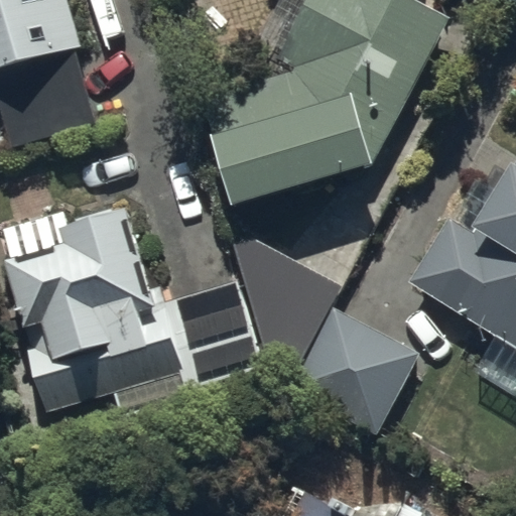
[(0,0),(0,96),(18,157),(101,133),(76,47),(83,45),(69,0),(0,0)]
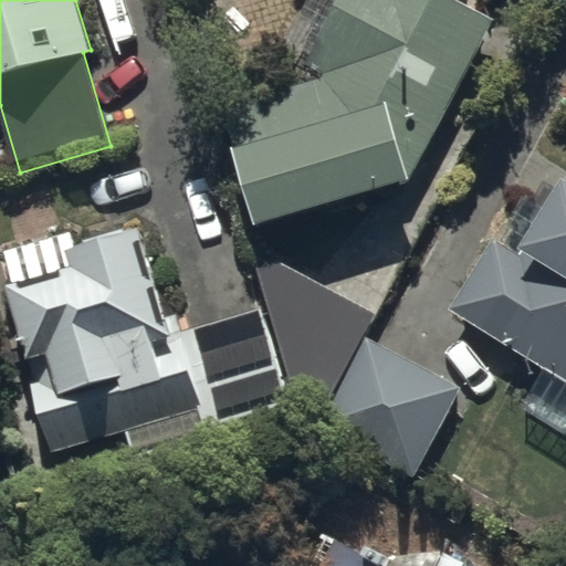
[(302,0),(282,40),(310,54),(304,64),(326,74),(222,103),(255,222),(410,179),(491,20),(456,0),(302,0)]
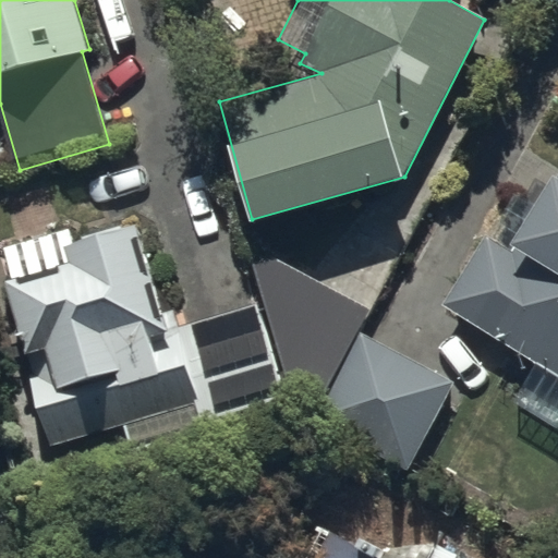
[(443,302),(557,374),(557,171),(556,170),(508,246),(487,232),(443,302)]
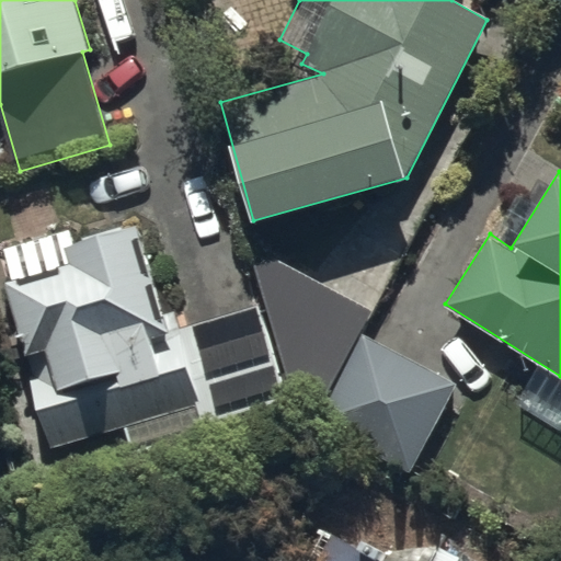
[(2,245),(11,277),(4,278),(52,449),(124,428),(129,451),(289,408),(261,305),(170,330),(140,220),(72,239),(69,228),(2,245)]
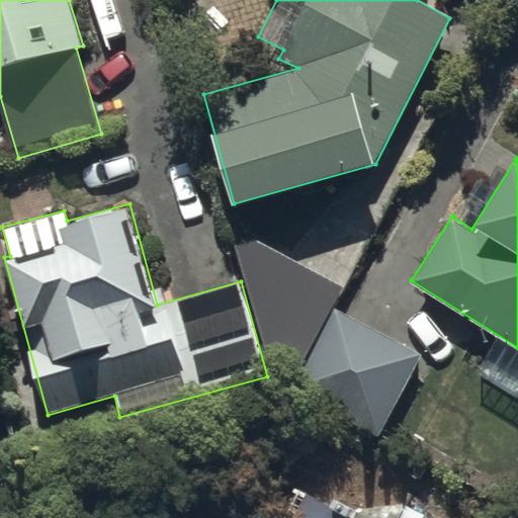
[(341,284),(236,230),(282,398),(341,284)]
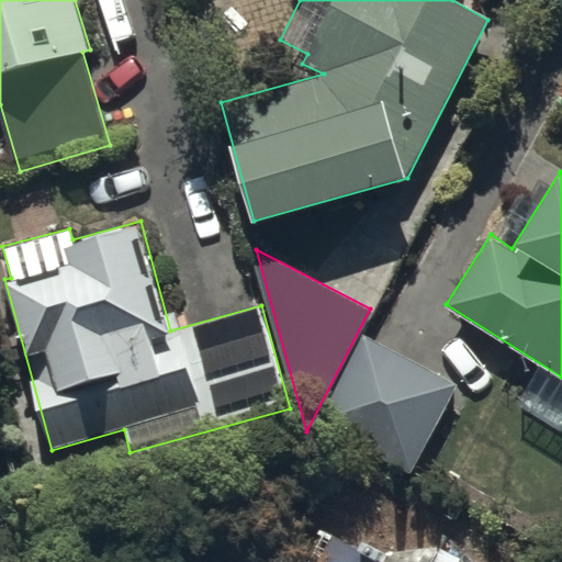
[(459,383),(363,333),(315,423),(412,473),(459,383)]
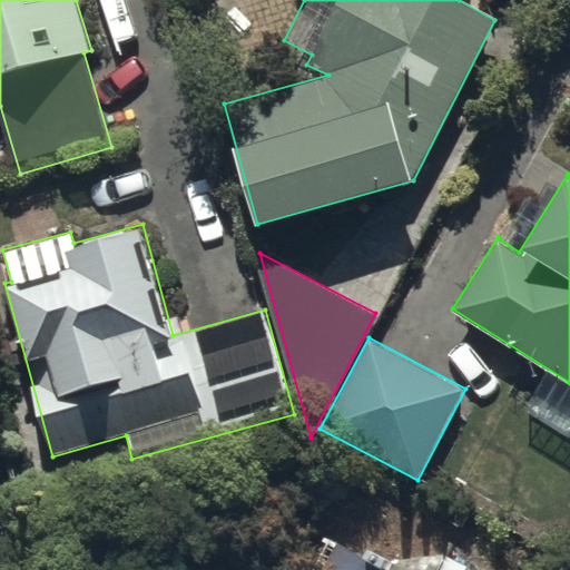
[(394,569),(334,538),(316,569),(394,569)]
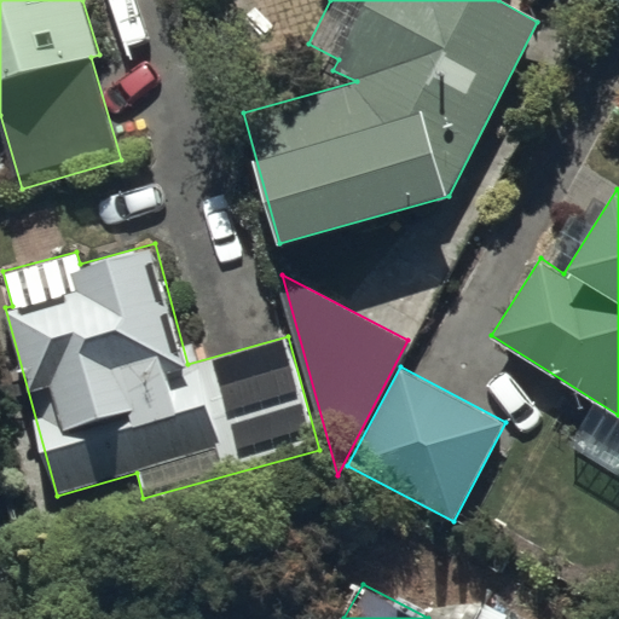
All buildings are outlined.
